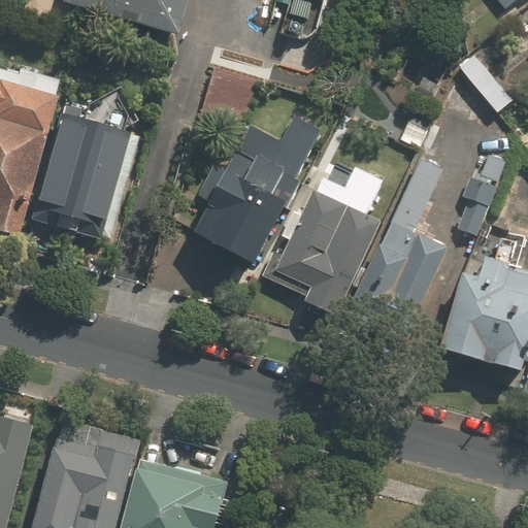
[(68,0),(67,4),(180,36),(191,0),(68,0)]
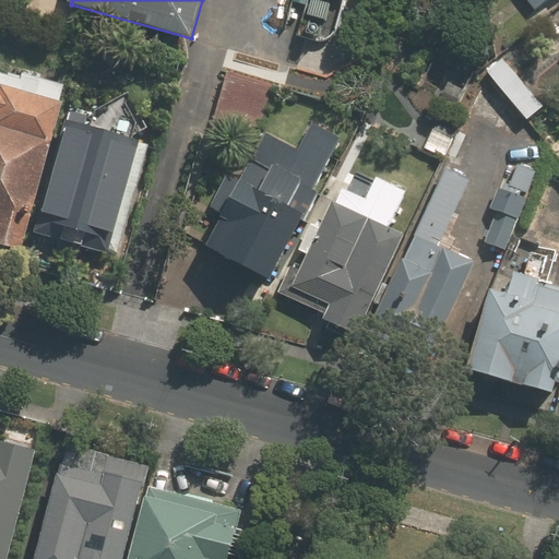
[(524,0),(536,13),(550,0),(524,0)]
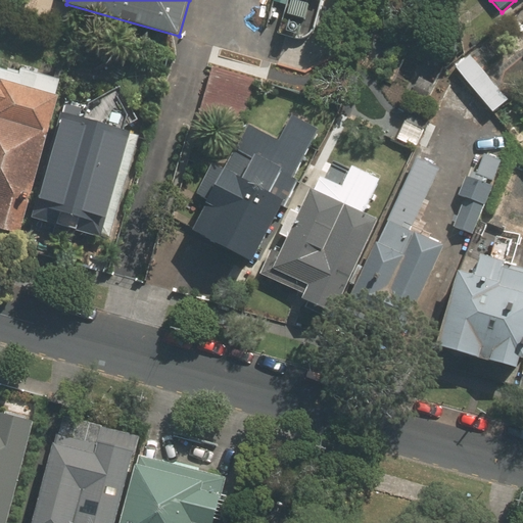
[(462,76),(489,108),(494,113),(509,101),(471,57),(457,69),(462,76)]
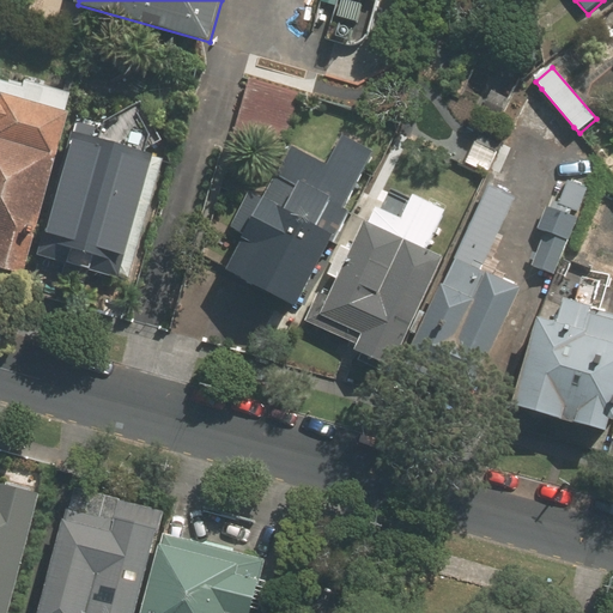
[(0,268),(22,275),(35,230),(70,110),(64,109),(68,92),(12,77),(10,86),(0,83),(0,268)]
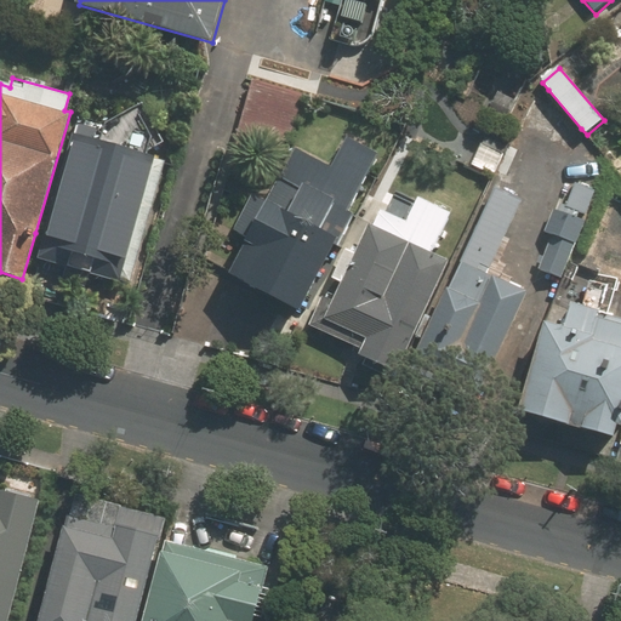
[(581,129),(548,90),(529,129),(570,152),(581,129)]
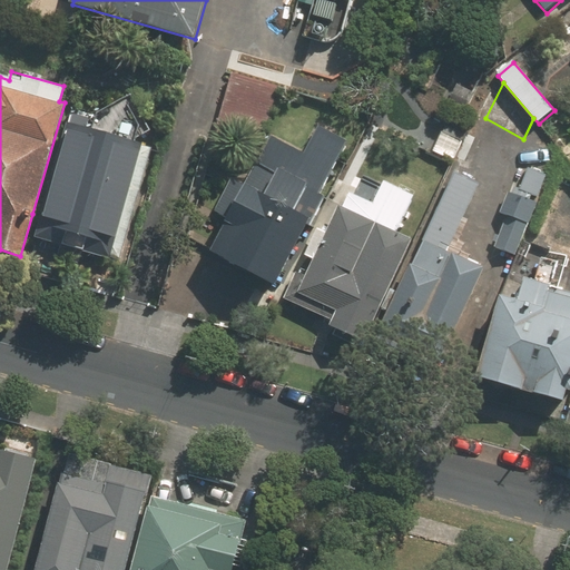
[(66,121),(39,216),(114,238),(141,143),(66,121)]
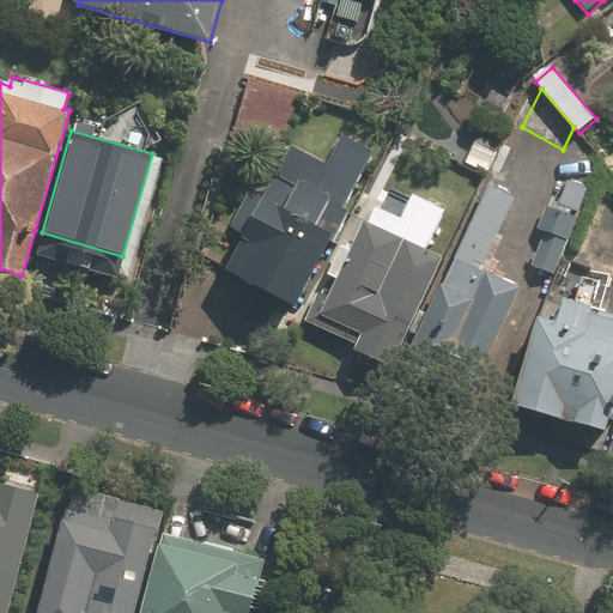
[(384,155),(344,133),(323,169),(292,152),(267,199),(252,190),(230,229),(244,237),(225,273),(299,313),(384,155)]
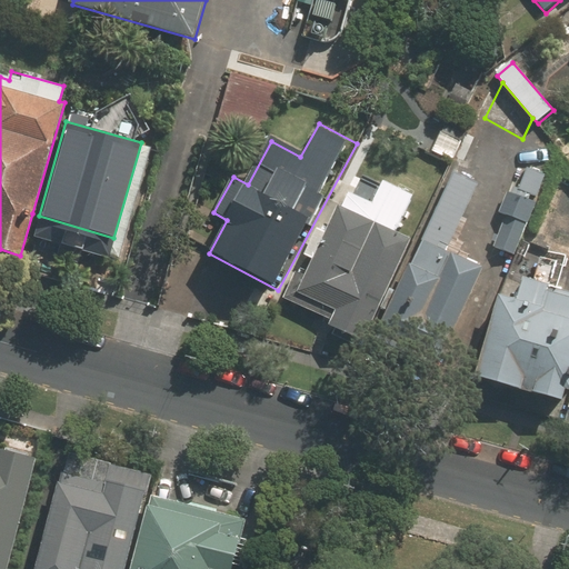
[(513,195),(507,192),(498,216),(506,219),(495,249),(518,257),(548,173),(525,165),(513,195)]
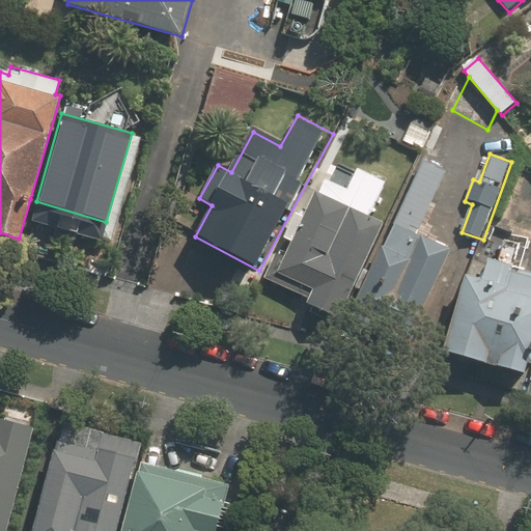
[(393,227),(348,313),(404,344),(448,264),(455,251),(421,232),(419,231),(449,171),(425,160),(393,227)]
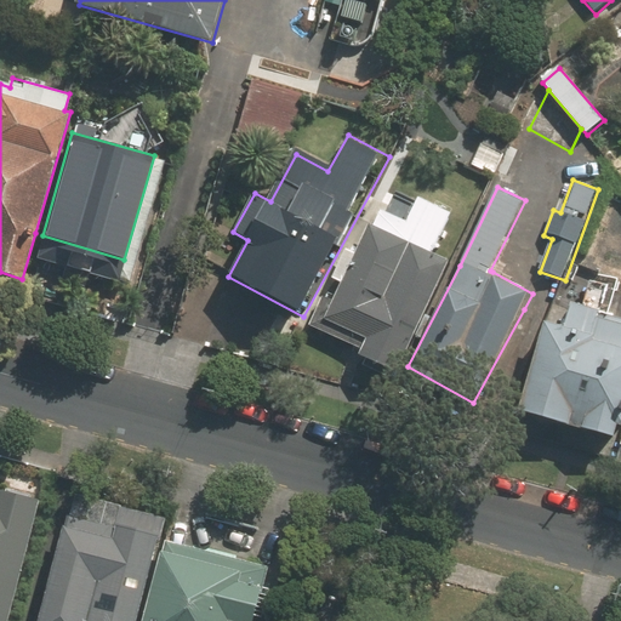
[(451,266),(449,263),(375,223),(335,296),(328,291),(314,317),(309,325),(360,353),(358,358),(389,375),(392,376),(451,266)]
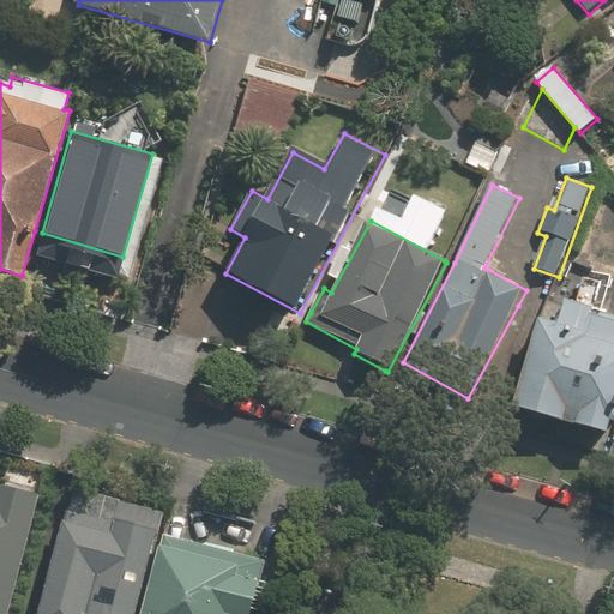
[(613,308),(569,296),(561,324),(537,317),(511,410),(613,439),(613,308)]
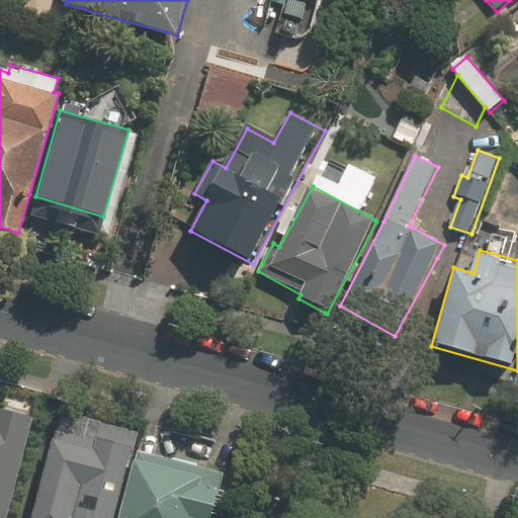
[(0,517),(8,517),(33,419),(0,411),(0,517)]
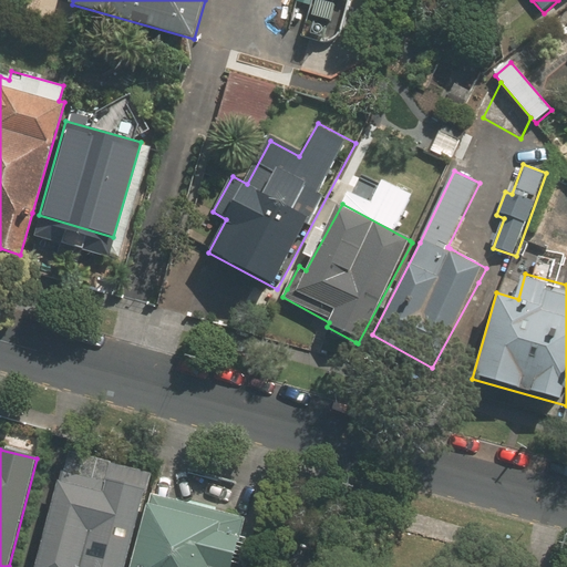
[(126,566),(151,473),(68,452),(38,566),(126,566)]
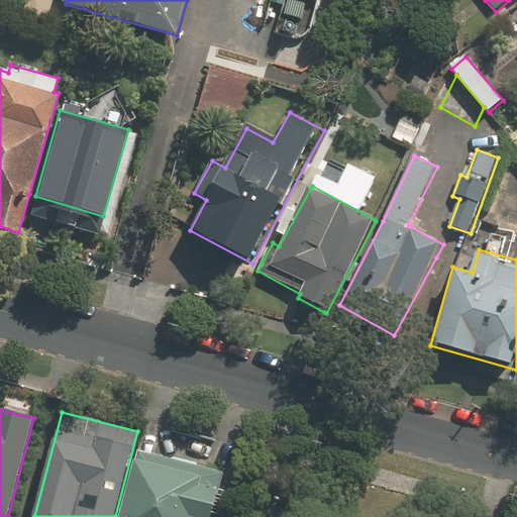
[(211,516),(223,475),(139,451),(121,516),(211,516)]
